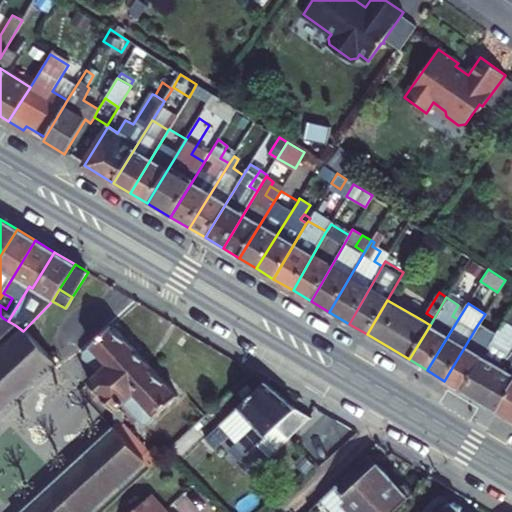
[(511,305),(495,334),(488,344),(461,390),(495,411),(511,383),(511,305)]
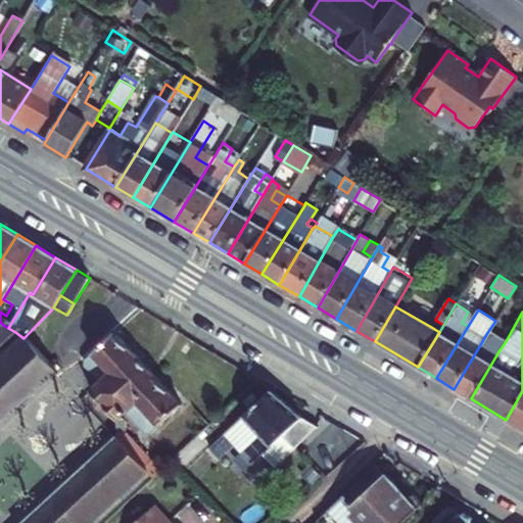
[(443,325),(435,320),(431,327),(439,332),(443,325)]
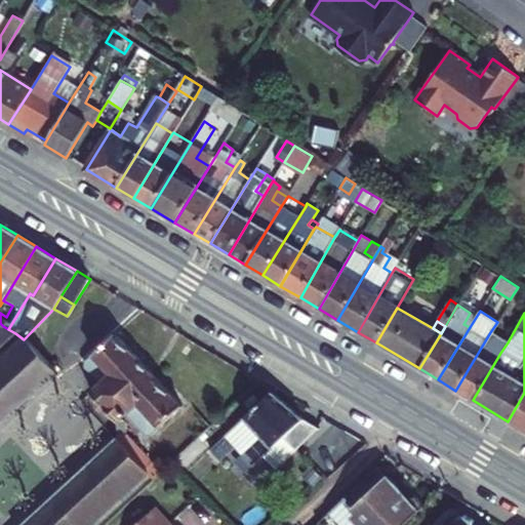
[(3,326),(0,329),(0,348),(15,333),(8,329),(3,326)]
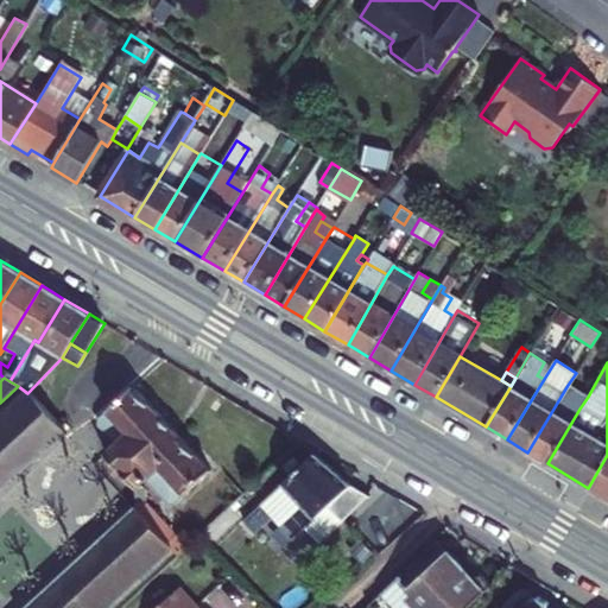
[(527,453),(548,463),(580,409),(567,400),(575,388),(568,385),(527,453)]
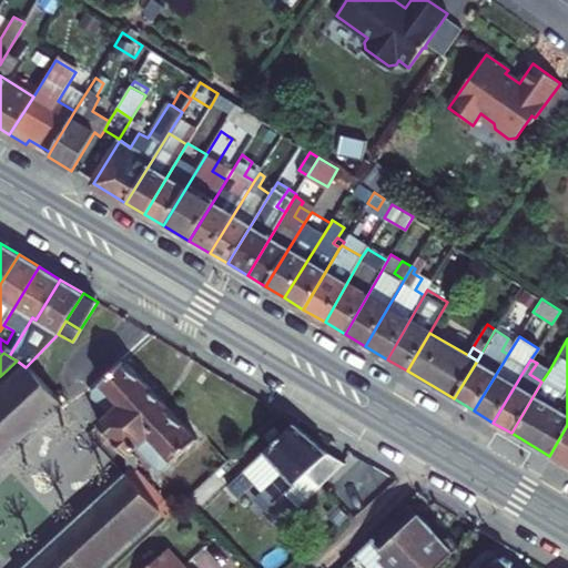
[(541,382),(549,371),(537,363),(529,374),(541,382)]
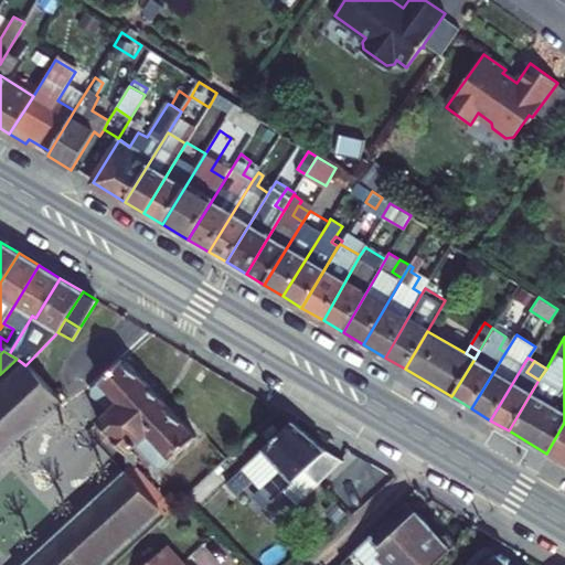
[(147,432),(137,419),(159,400),(124,362),(92,392),(109,412),(99,420),(127,449),(137,440),(147,432)]
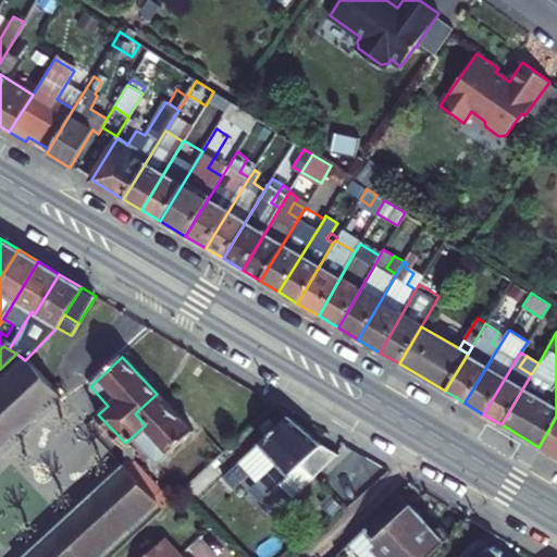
[(0,449),(59,396),(25,360),(0,383),(0,449)]
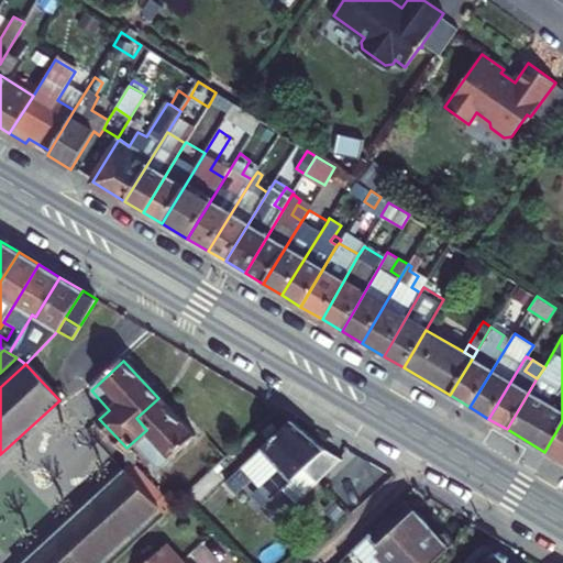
[(195,435),(158,398),(136,418),(146,430),(136,439),(162,465),(195,435)]
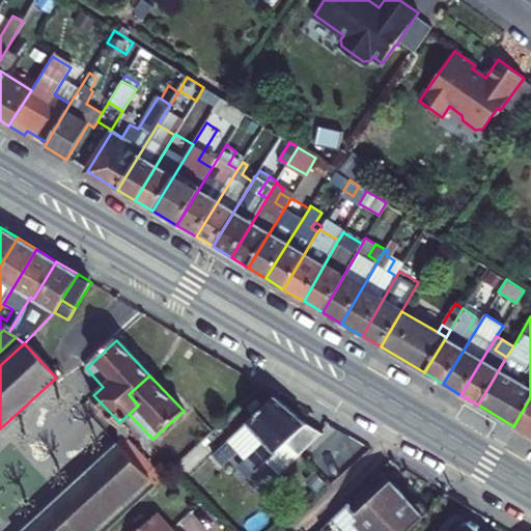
[(530,397),(513,426),(530,436),(530,397)]
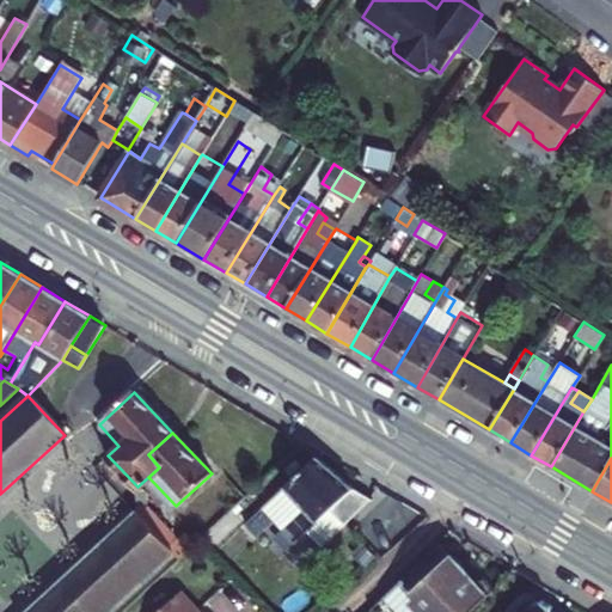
[(332,473),(316,459),(262,509),(281,530),(267,543),(289,567),(304,555),(307,558),(368,502),(362,497),(352,489),(342,482),(332,473)]
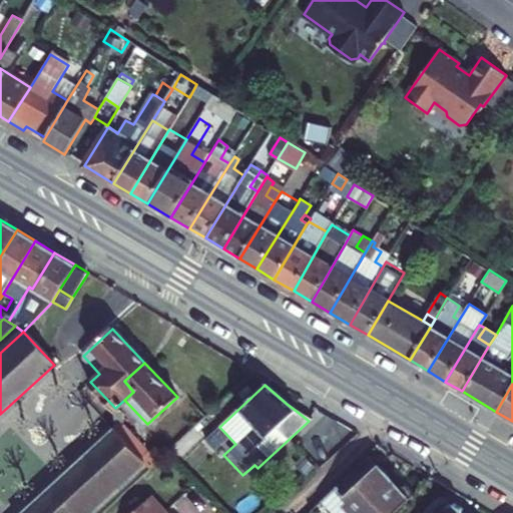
[(88,512),(154,453),(125,424),(117,432),(115,429),(22,512),(88,512)]
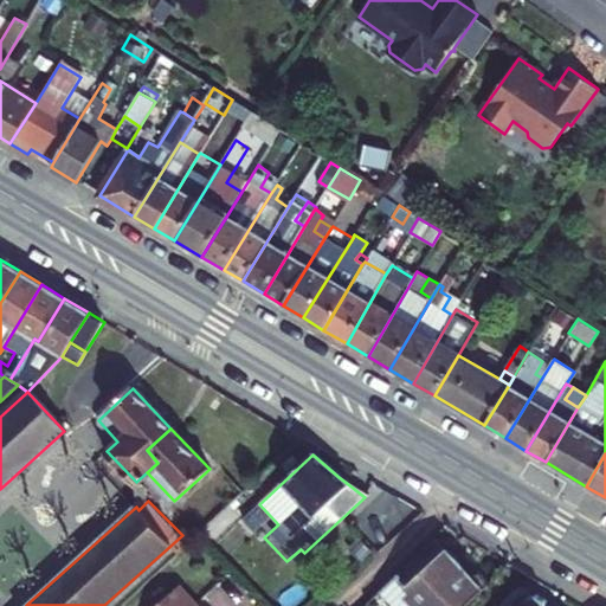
[(466,605),(488,587),(477,574),(471,580),(434,542),(376,594),(387,605),(466,605)]
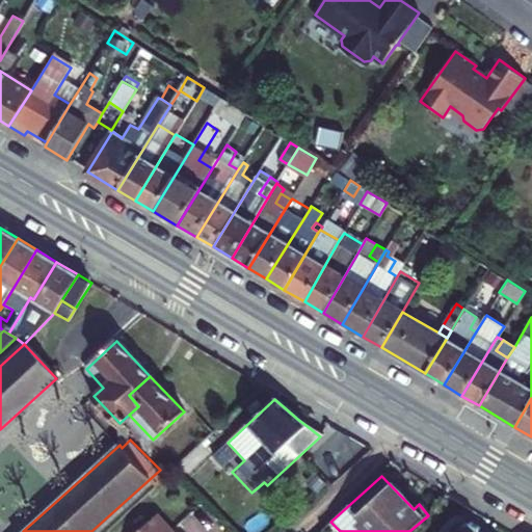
[(169,531),(155,515),(135,531),(169,531)]
